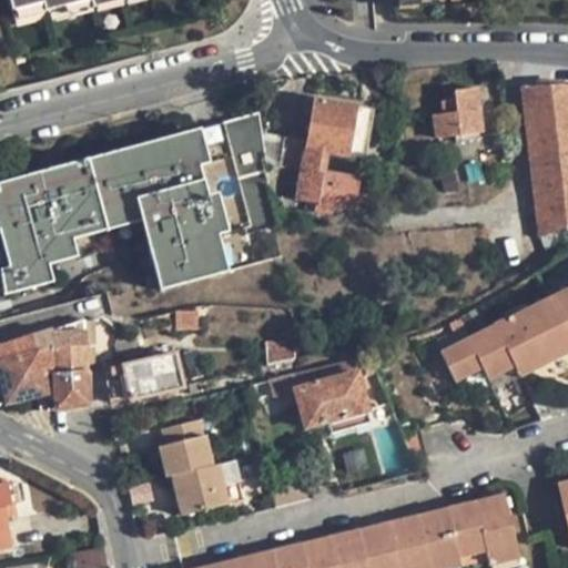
[(43,10),(90,0),(9,0),(12,8),(41,1),(43,10)]
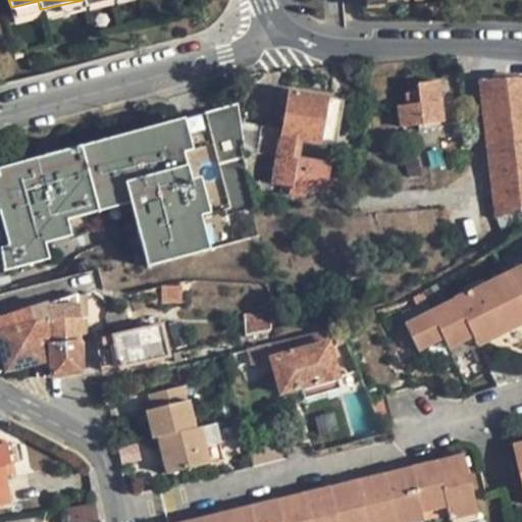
[(521,79),(484,81),(502,218),(513,213),(521,208),(521,79)]
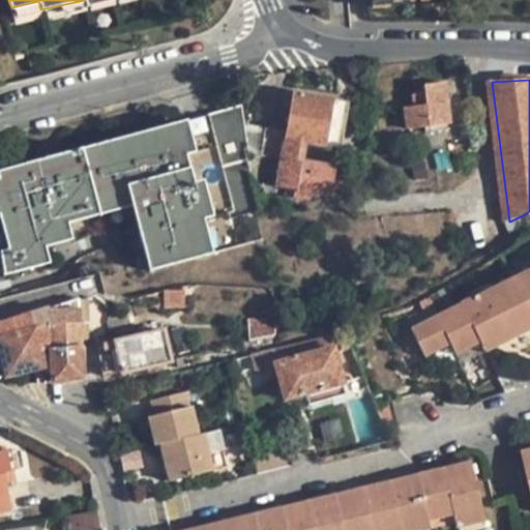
[(451,123),(446,82),(427,84),(428,93),(415,95),(416,107),(408,108),(410,128),(451,123)]
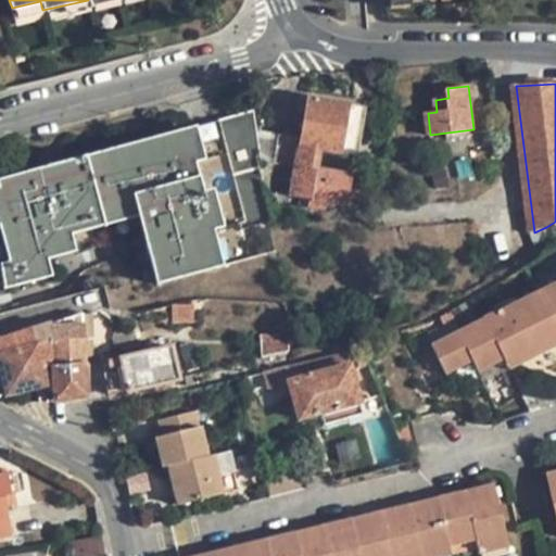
[(345,143),(352,104),(344,102),(311,97),(304,138),(279,134),(276,160),(300,165),(320,168),(324,149),(343,152),(345,143)]
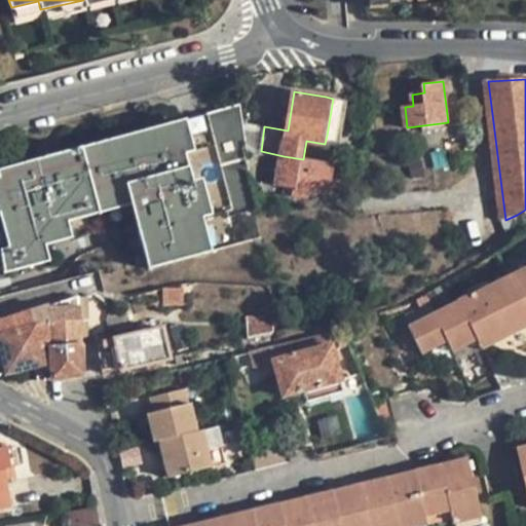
[(347,101),(333,99),(327,136),(340,138),(347,101)]
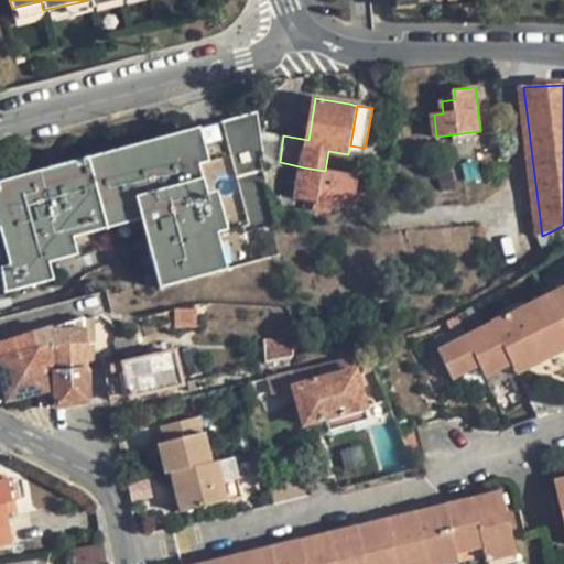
[(255,115),(205,123),(207,140),(229,137),(236,174),(264,169),(255,115)]
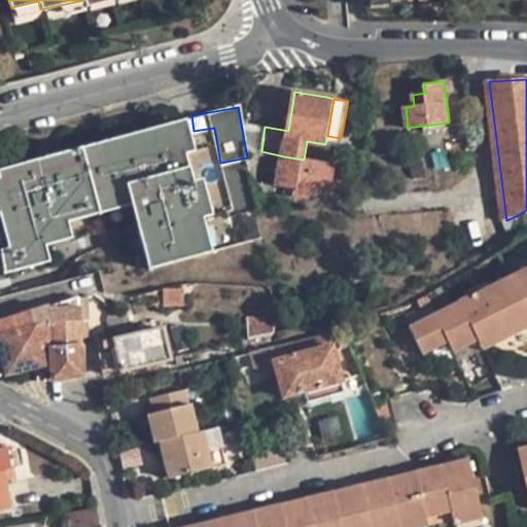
[(176,121),(82,146),(96,202),(128,194),(130,203),(148,273),(202,257),(192,223),(202,221),(176,121)]
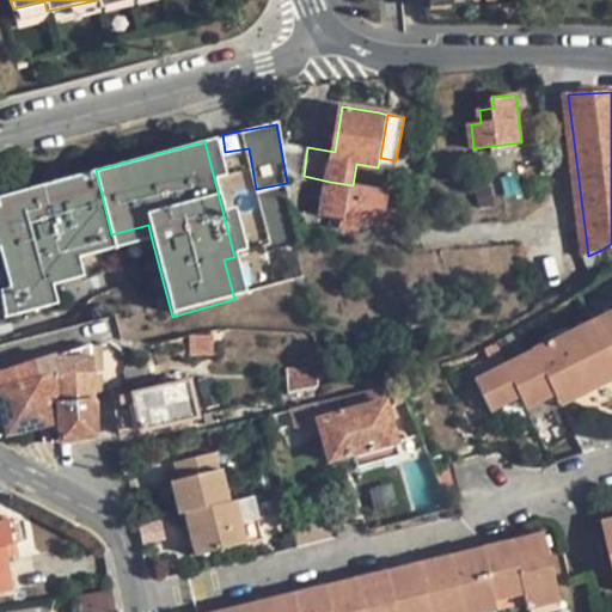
[(307,147),(282,142),(287,175),(304,176),(307,147)]
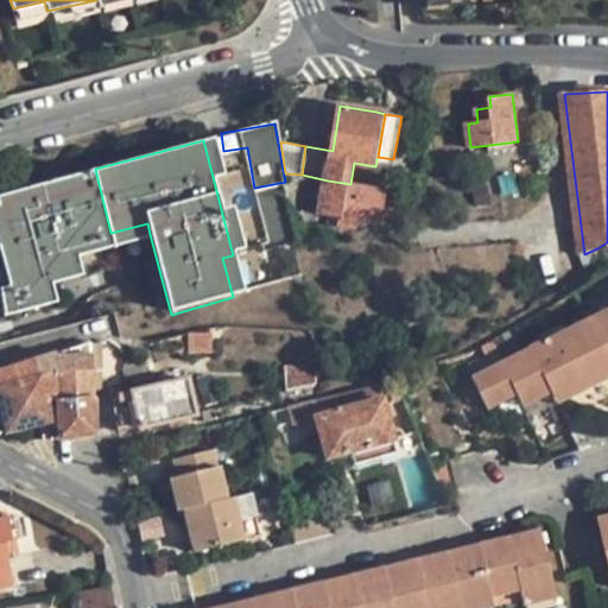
[(81,265),(77,253),(75,242),(111,233),(95,169),(0,194),(0,216),(6,240),(0,241),(0,253),(16,311),(56,301),(49,273),(81,265)]
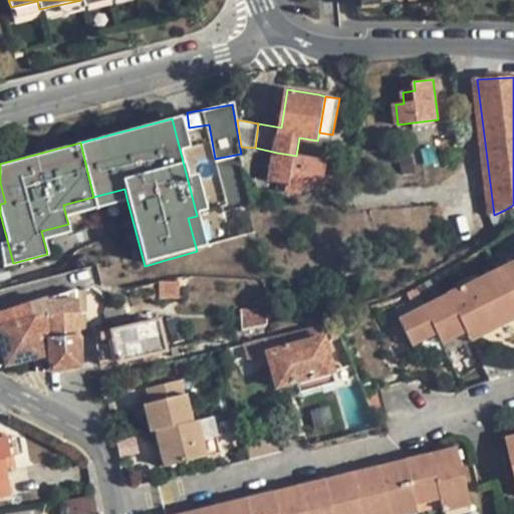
[(322,189),(328,161),(296,156),(277,153),(272,179),(322,189)]
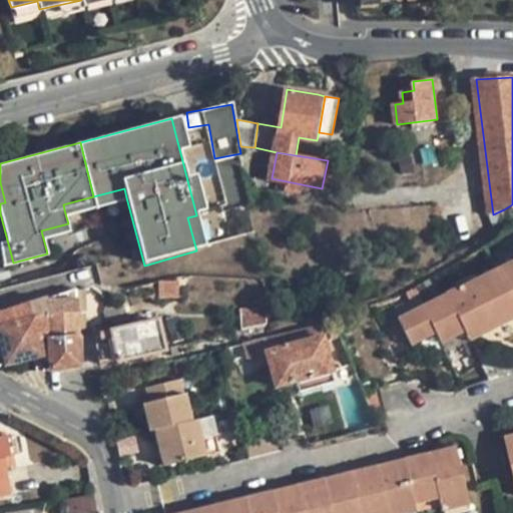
[(205,176),(205,201),(225,201),(225,177),(205,176)]
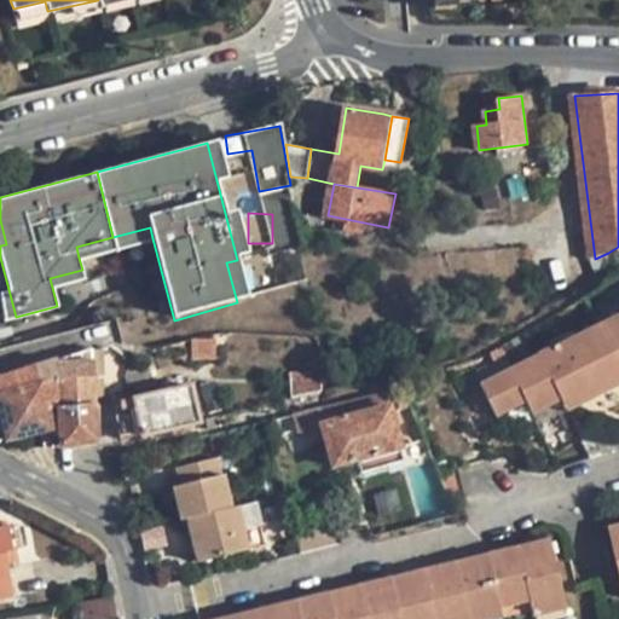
[(116,249),(152,238),(150,227),(113,237),(116,249)]
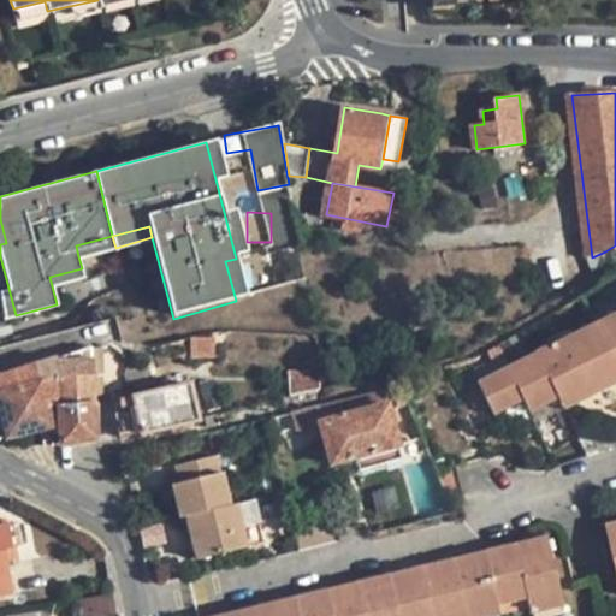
[(116,248),(112,236),(76,246),(78,256),(116,248)]
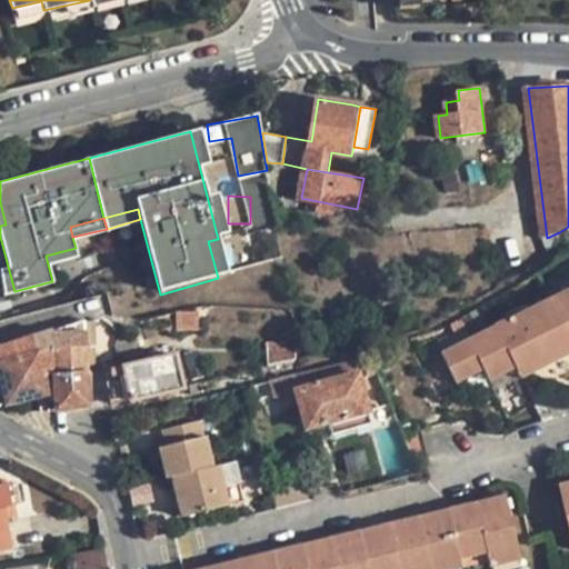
[(568,227),(559,232),(566,250),(568,248),(568,227)]
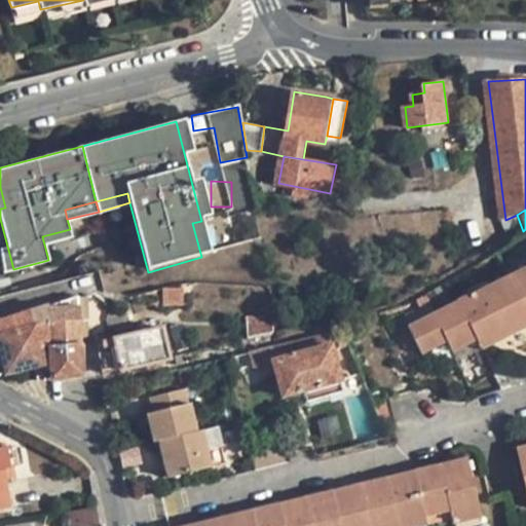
[(211,255),(201,221),(192,223),(201,257),(211,255)]
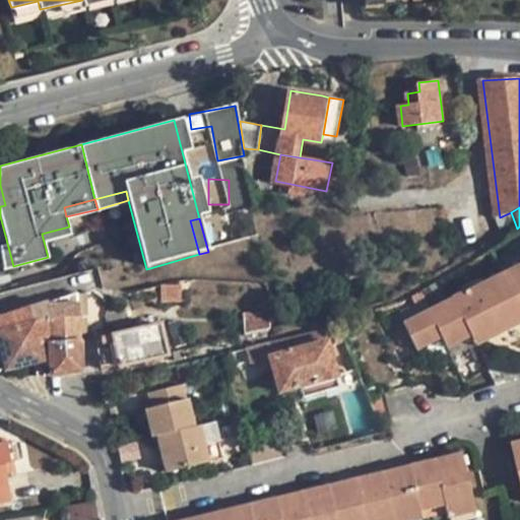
[(490,341),(518,326),(514,317),(519,314),(519,264),(405,323),(419,350),(443,339),(452,334),(458,344),(473,337),(484,332),(490,341)]
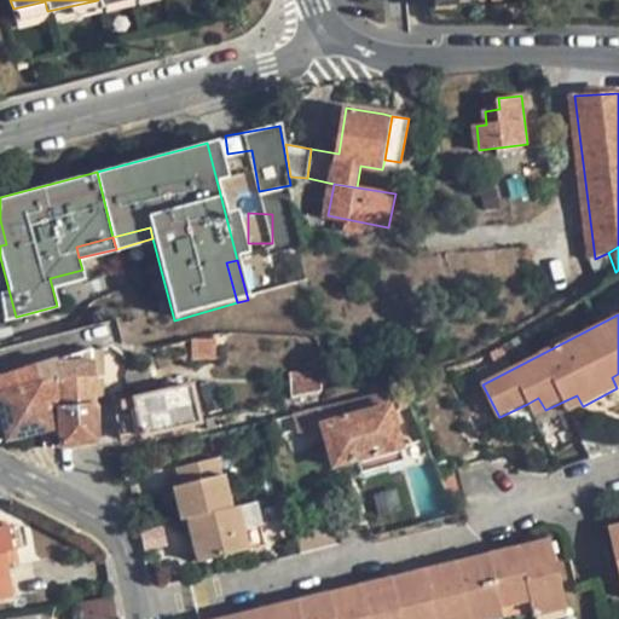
[(196,354),(213,354),(213,340),(195,340),(196,354)]
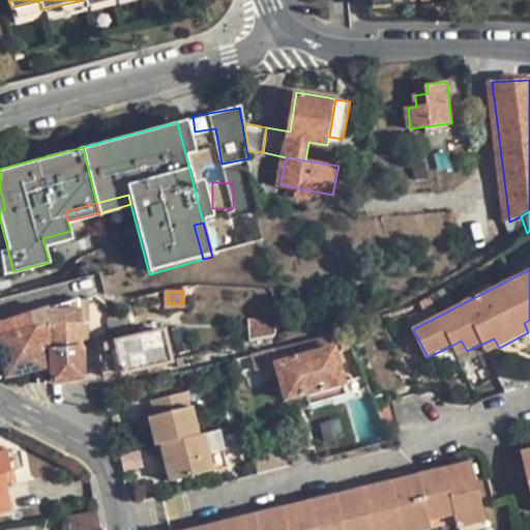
[(101,298),(79,300),(81,325),(104,322),(101,298)]
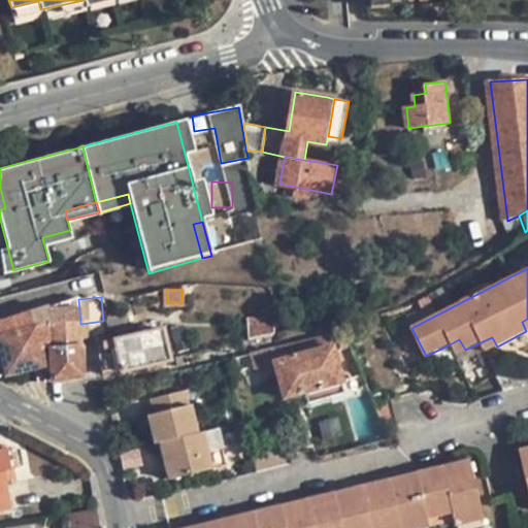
[(80,324),(78,299),(0,324),(0,331),(9,373),(44,366),(40,349),(45,348),(41,327),(52,325),(54,348),(81,344),(80,324)]
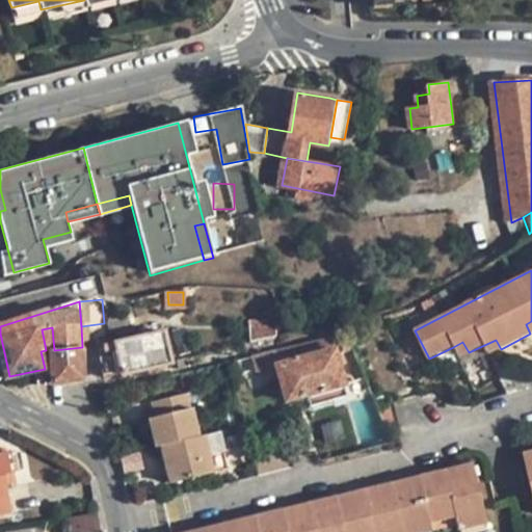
[(127,373),(135,372),(171,364),(165,333),(103,346),(107,373),(126,370),(127,373)]
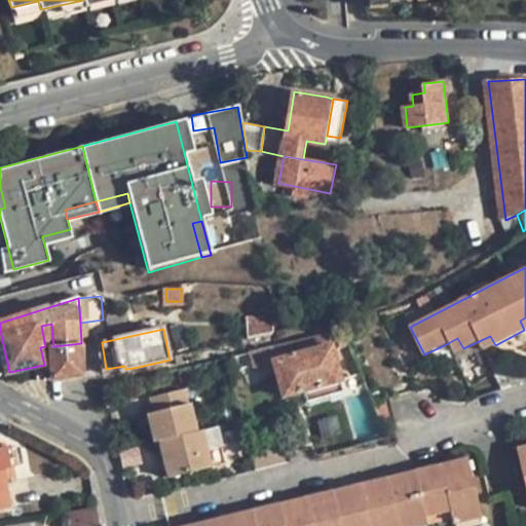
[(341,382),(329,335),(252,353),(257,369),(276,364),(285,396),(306,391),(341,382)]
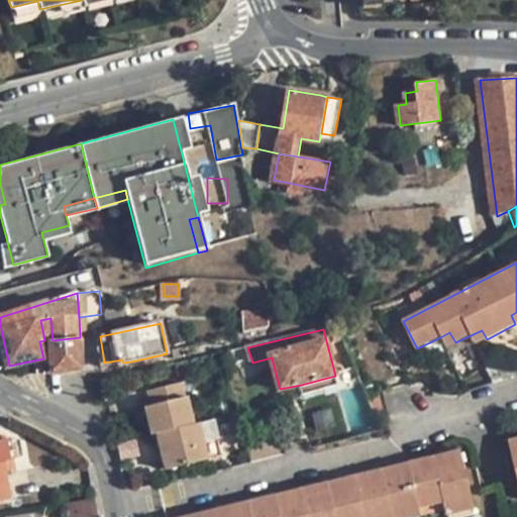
[(476,344),(487,339),(482,330),(471,335),(476,344)]
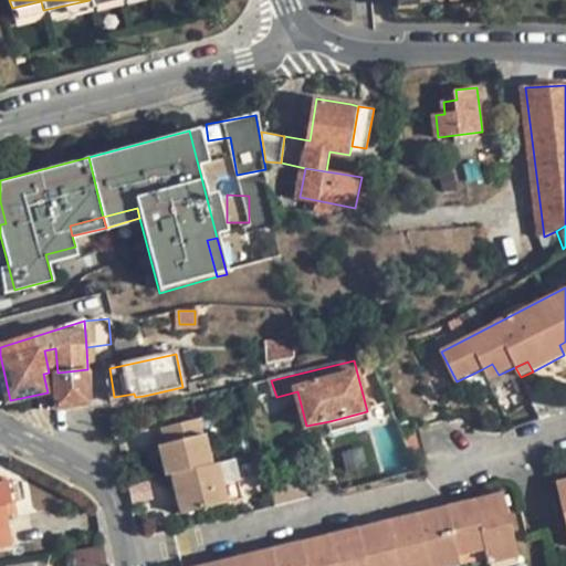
[(488,380),(499,375),(492,364),(482,369),(488,380)]
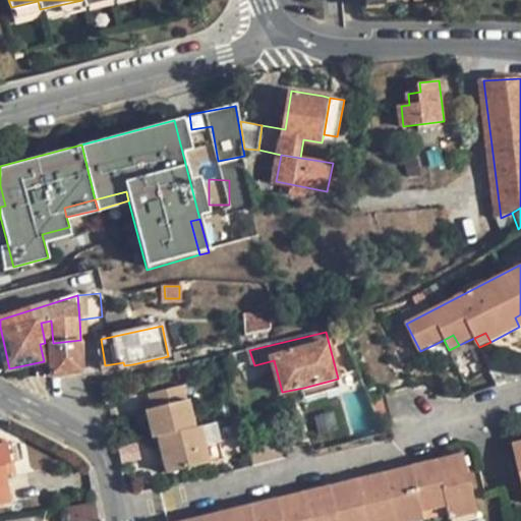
[(54,374),(81,370),(80,357),(80,340),(53,343),(54,374)]
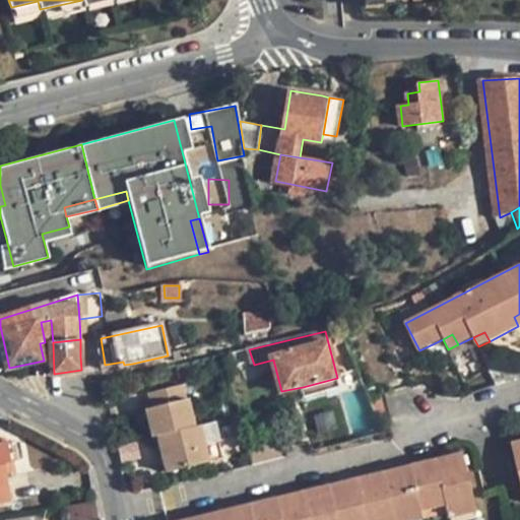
[(176,361),(180,360),(179,353),(193,350),(192,347),(174,351),(176,361)]
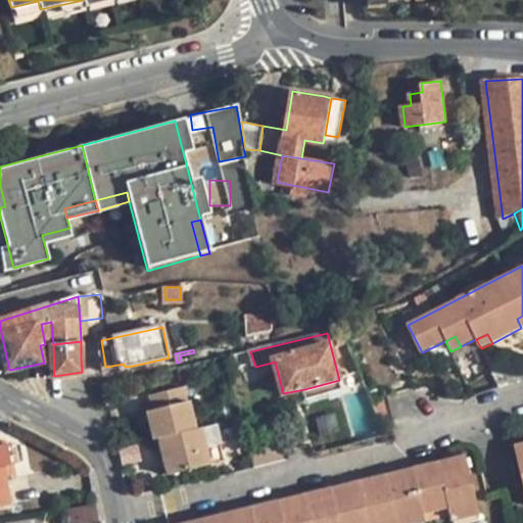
[(196,359),(194,352),(180,355),(181,362),(183,362),(196,359)]
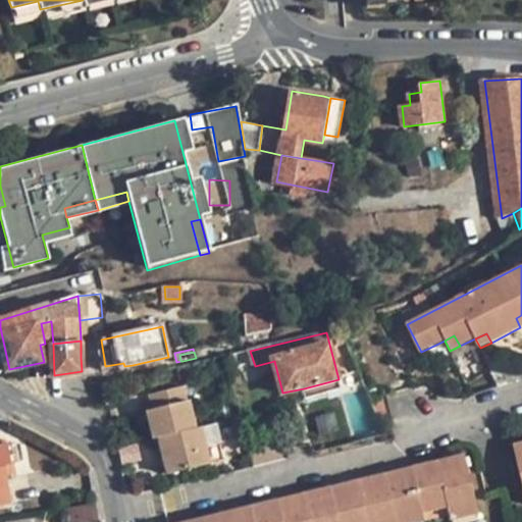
[(341,389),(338,379),(304,388),(307,399),(341,389)]
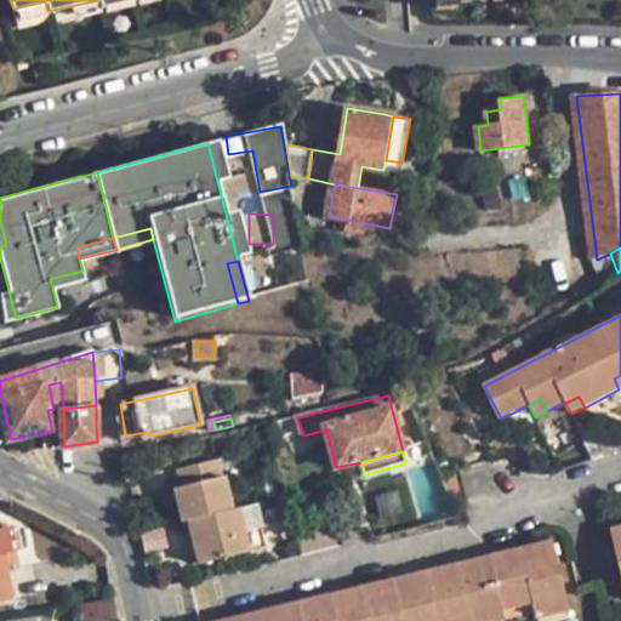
[(183,523),(191,522),(234,512),(227,480),(223,482),(218,462),(178,472),(183,491),(176,493),(183,523)]
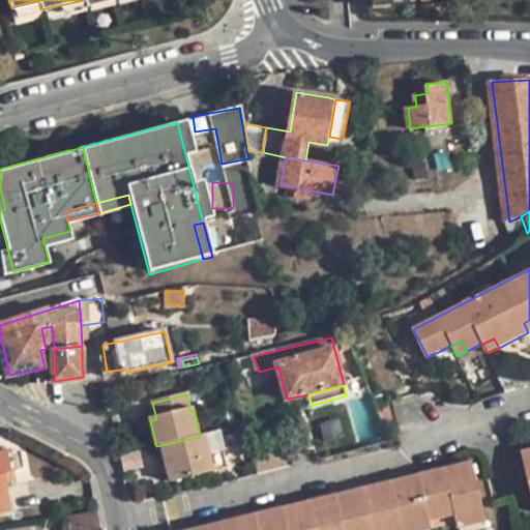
[(163,445),(167,461),(171,481),(213,472),(205,436),(200,437),(163,445)]
